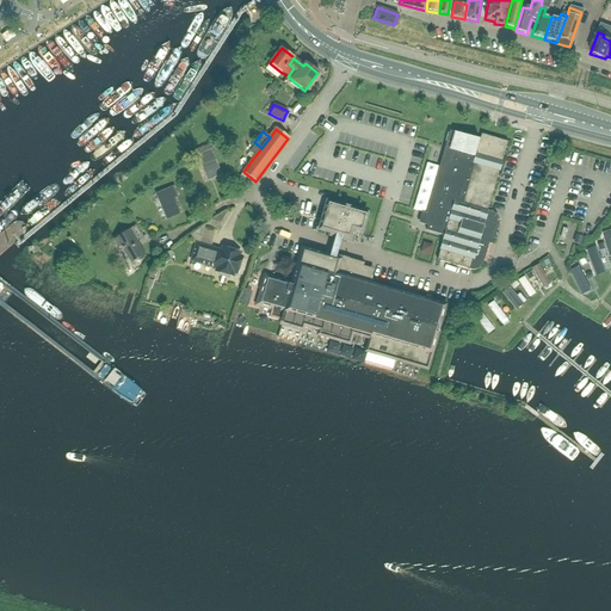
[(482,265),(482,264),(488,244),(492,245),(498,224),(485,220),(507,142),(480,135),(479,141),(449,133),(425,215),(420,214),(418,221),(427,224),(425,232),(443,236),(436,260),(469,271),(471,271),(474,271),(475,270),(476,270),(477,270),(477,269),(479,269),(480,267),(481,266),(482,265)]
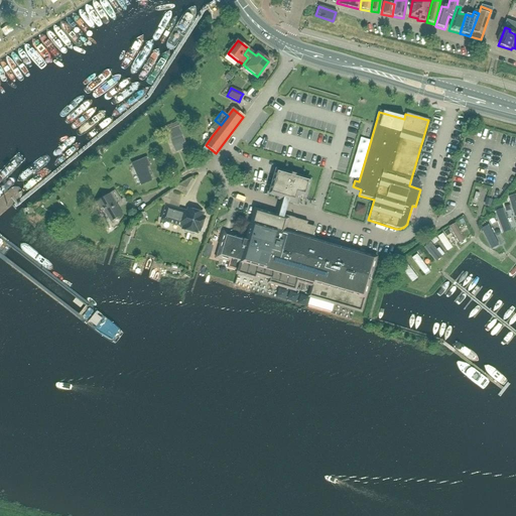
[(221,125),(216,121),(208,132),(213,135),(221,125)]
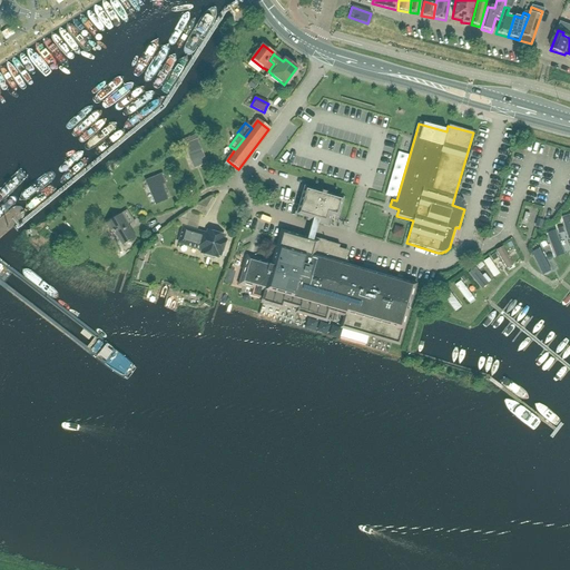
[(184,139),(186,145),(186,146),(195,169),(206,165),(197,140),(195,136),(184,139)]
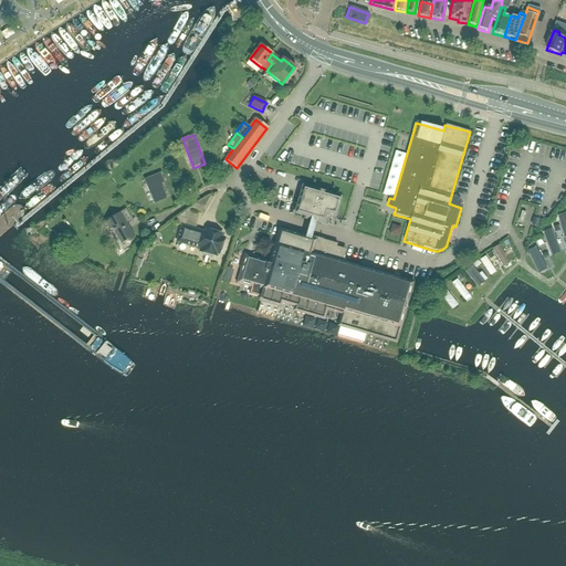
[(157,176),(146,180),(155,205),(167,199),(159,181),(164,180),(160,174),(157,176)]
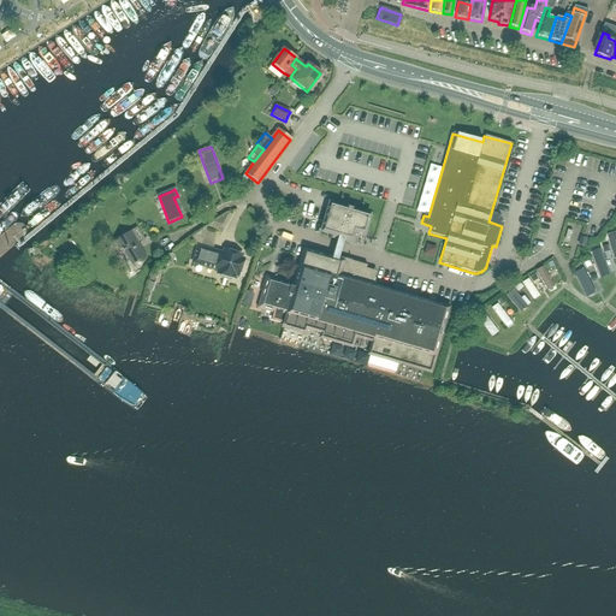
[(365,235),(371,215),(330,205),(321,232),(333,236),(332,238),(351,244),(355,232),(365,235)]
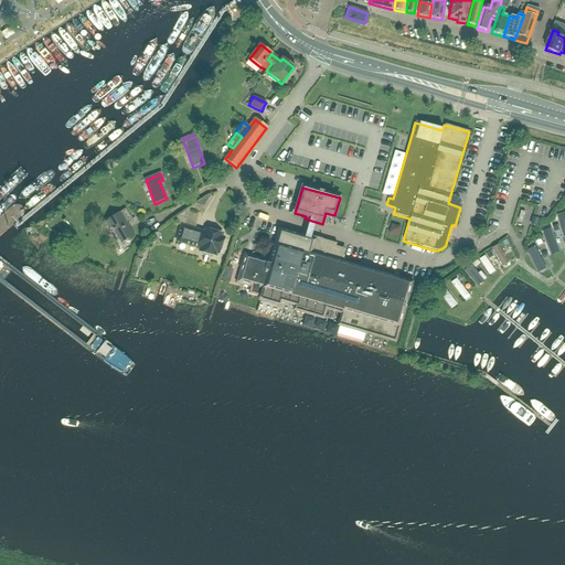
[(125,210),(120,213),(127,223),(131,220),(125,210)]
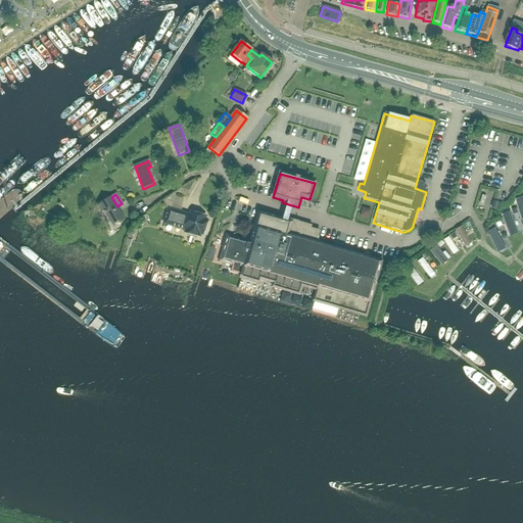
[(99,204),(103,211),(112,226),(125,219),(117,206),(111,197),(99,204)]
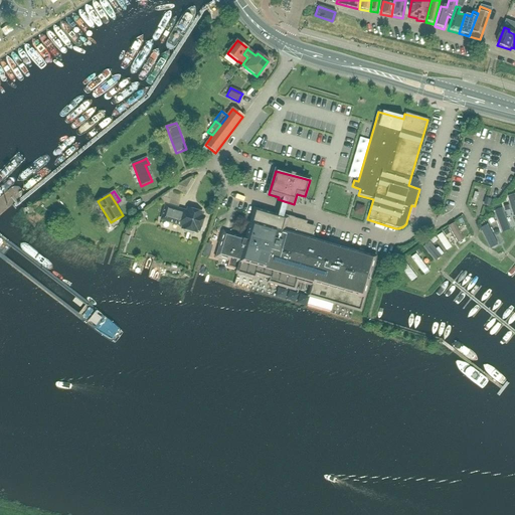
[(166,206),(162,220),(183,226),(182,229),(196,233),(197,230),(199,231),(203,218),(201,217),(201,214),(188,210),(187,213),(166,206)]
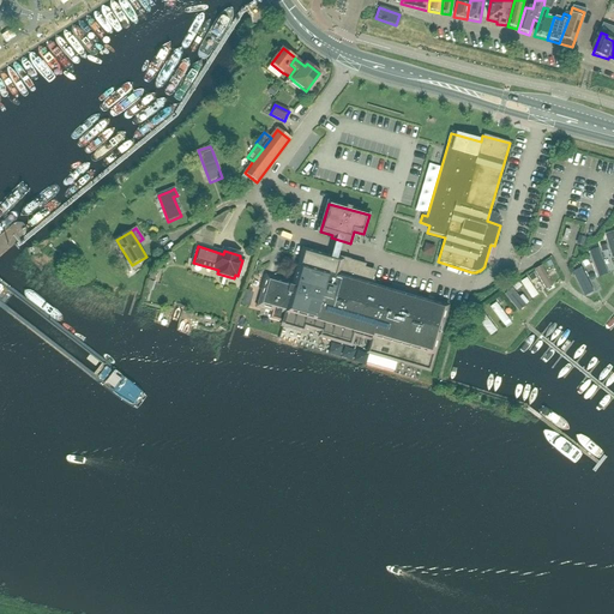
[(601,248),(590,252),(600,277),(609,275),(601,248)]
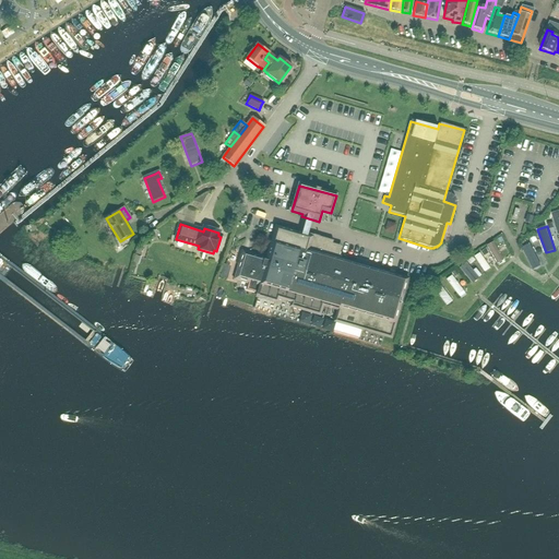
[(276,227),(274,237),(268,259),(240,251),(237,264),(239,265),(235,280),(248,284),(246,290),(256,293),(256,296),(275,301),(276,297),(293,302),(292,306),(318,313),(320,305),(339,310),(335,321),(333,331),(358,339),(361,329),(391,337),(408,280),(339,259),(341,253),(337,252),(339,246),(333,244),(333,241),(320,237),(319,240),(276,227)]
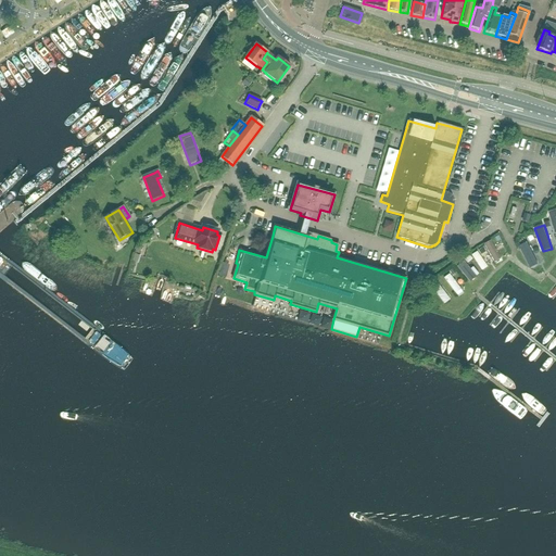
[(148,241),(143,236),(136,244),(135,247),(141,248),(148,241)]
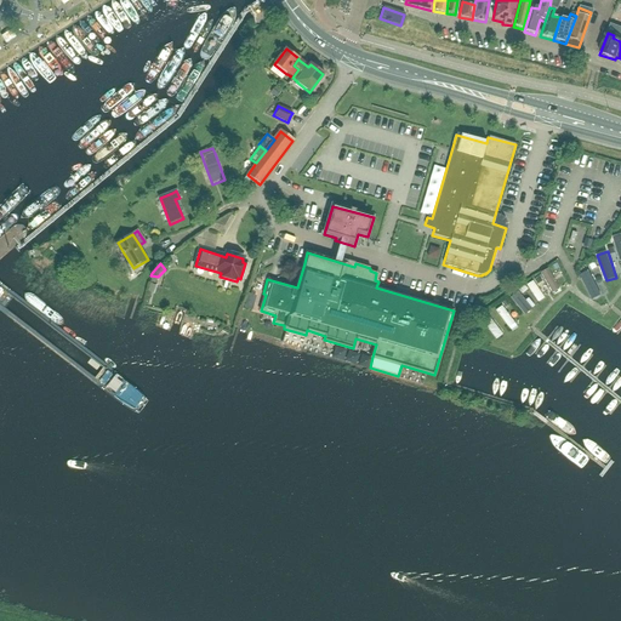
[(548,268),(541,273),(553,292),(560,289),(548,268)]
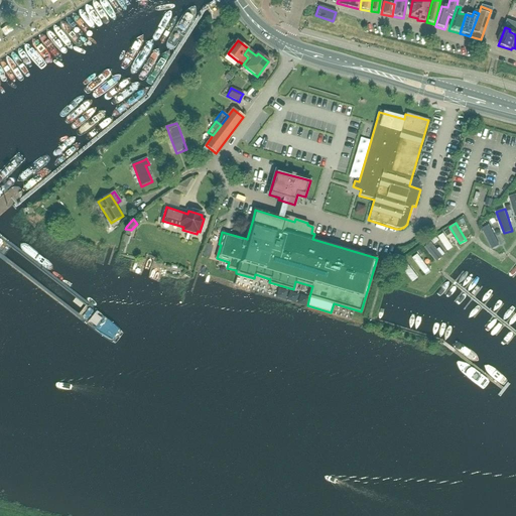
[(492,228),(487,230),(494,247),(500,244),(492,228)]
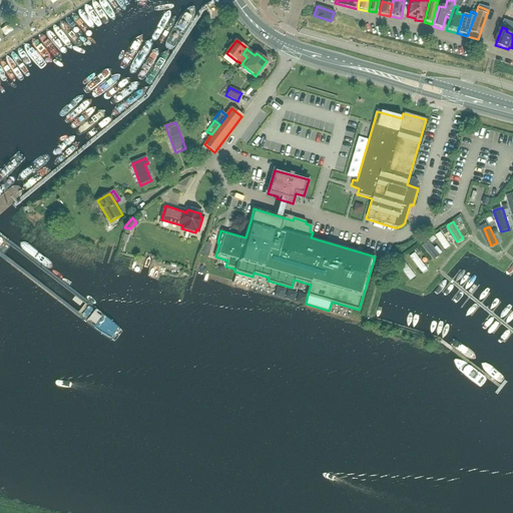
[(440,231),(435,235),(444,249),(450,245),(440,231)]
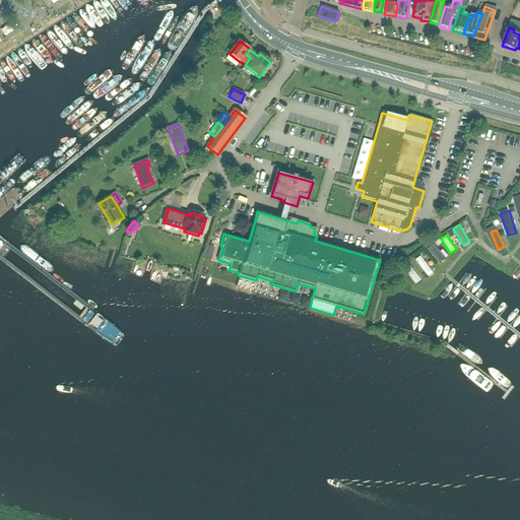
[(434,245),(428,250),(440,263),(446,259),(434,245)]
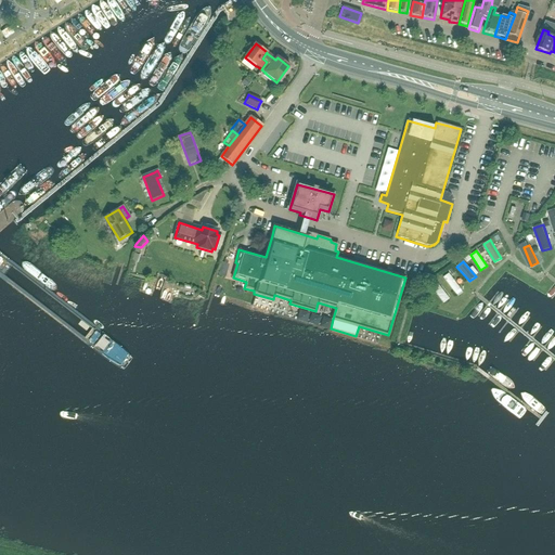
[(448,273),(443,278),(454,293),(460,289),(448,273)]
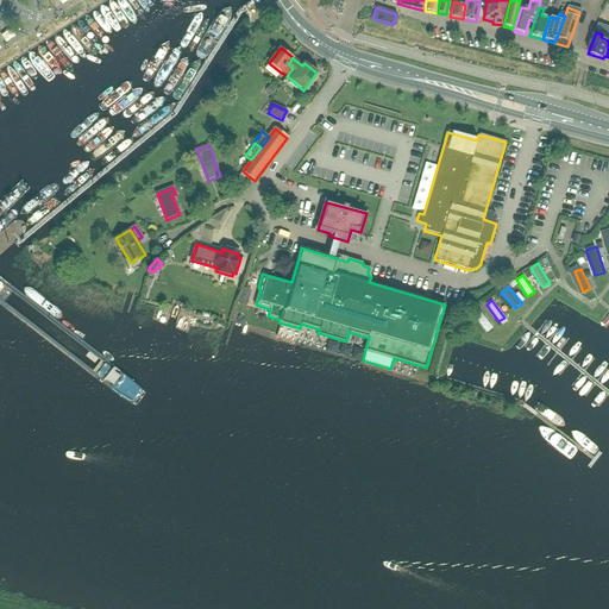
[(479,311),(473,315),(487,333),(493,328),(479,311)]
